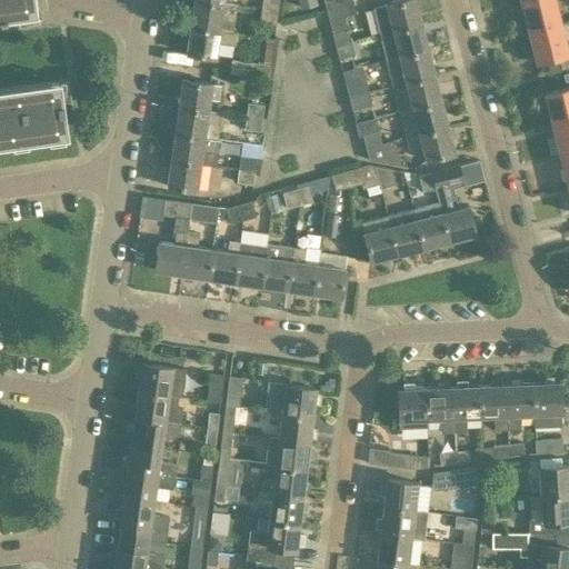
[(0,0),(0,18),(6,18),(5,17),(38,11),(38,10),(30,11),(28,0),(0,0)]
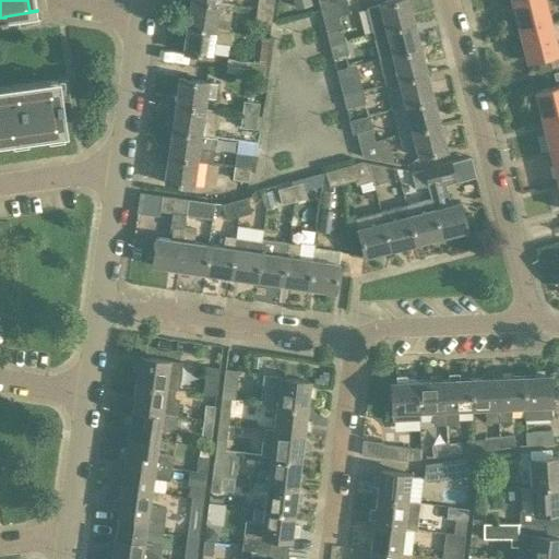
[(201,0),(188,0),(186,25),(227,32),(232,4),(218,2),(201,0)]
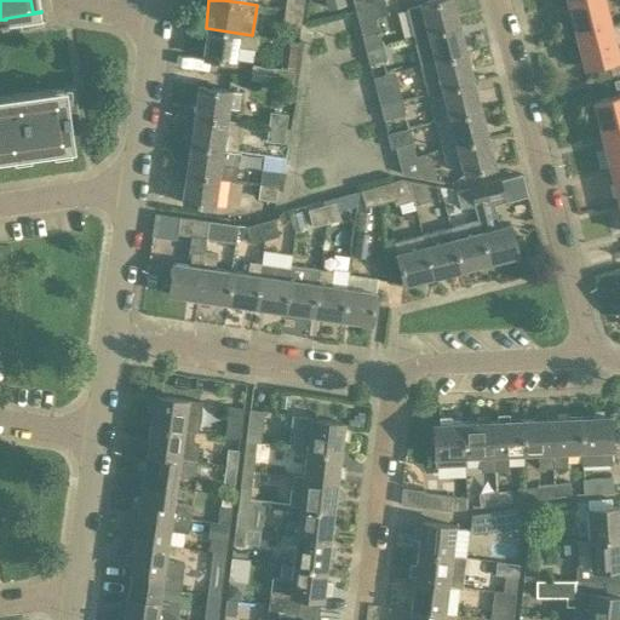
[(285,0),(283,9),(302,12),(303,0),(285,0)]
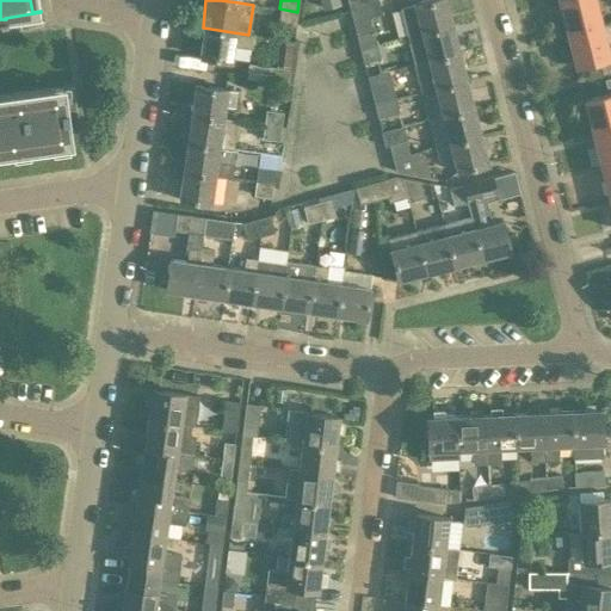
[(359,49),(376,44),(372,31),(369,17),(381,13),(377,0),(371,0),(349,6),(359,49)]
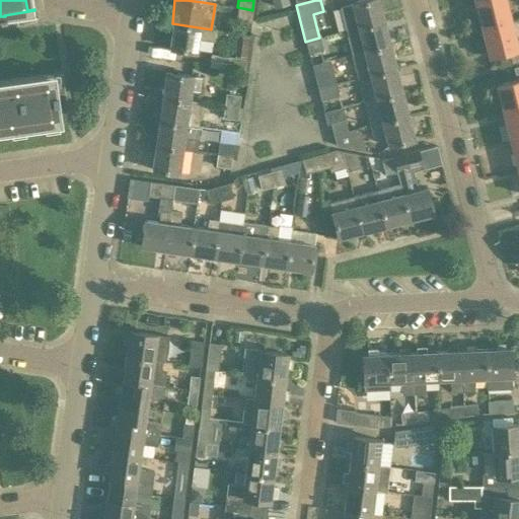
[(346,31),(357,28),(383,21),(377,0),(366,0),(340,7),(346,31)]
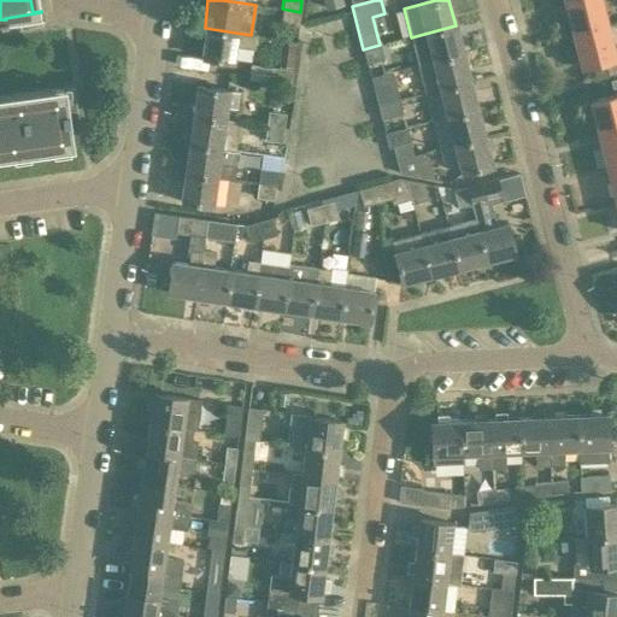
[(571,0),(564,1),(573,35),(606,27),(599,0),(571,0)]
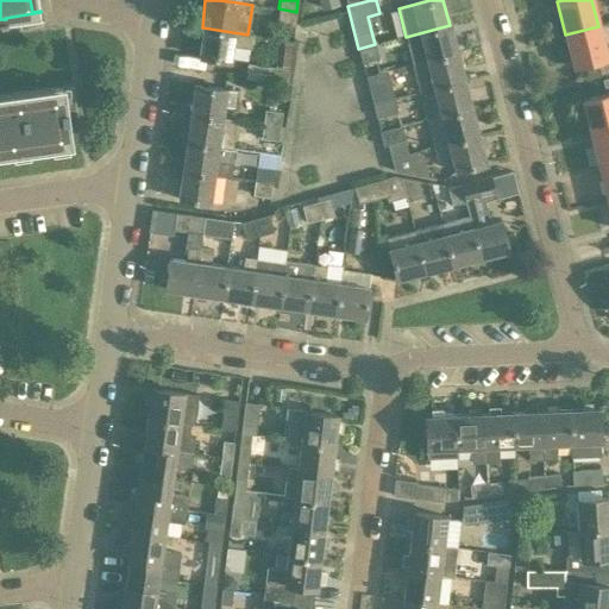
[(296,12),(278,8),(277,24),(294,26),(296,12)]
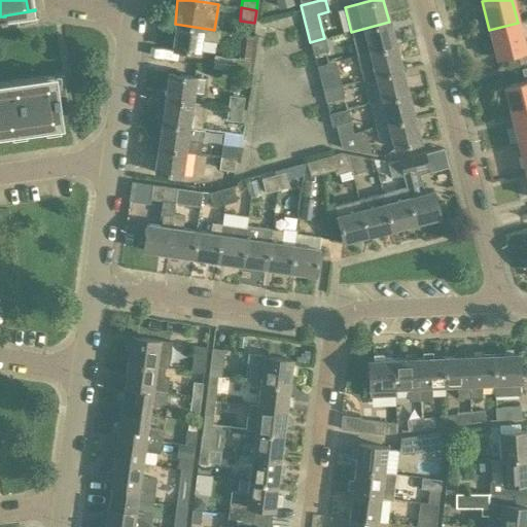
[(362,29),(369,53),(395,45),(389,22),(362,29)]
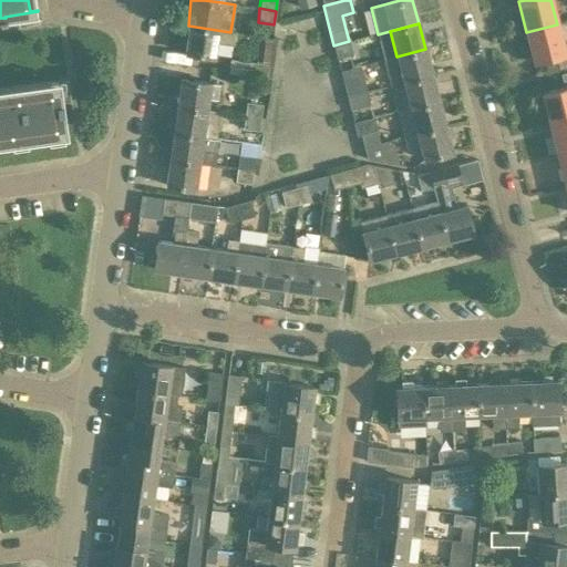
[(566,53),(565,54),(557,24),(526,32),(534,62),(556,57),(559,70),(566,66),(566,53)]
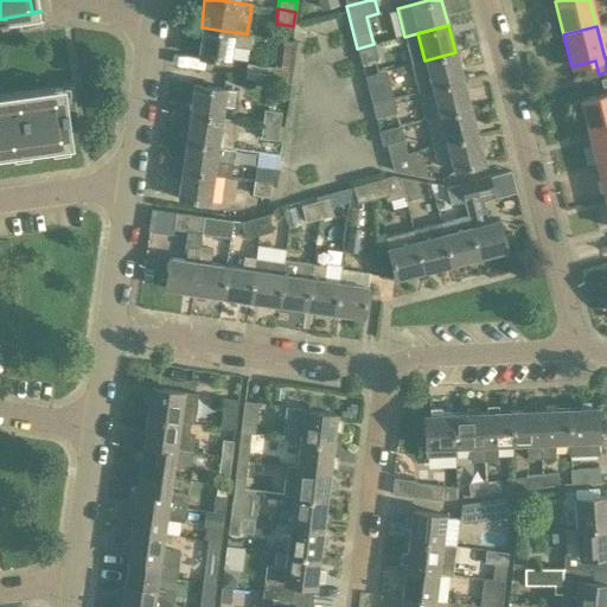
[(255,36),(247,34),(202,27),(197,55),(230,59),(231,45),(253,49),(255,36)]
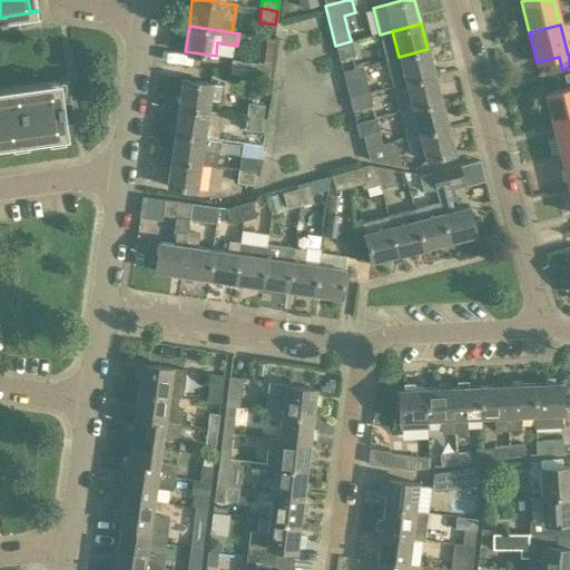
[(351,41),(335,46),(338,58),(354,53),(351,41)]
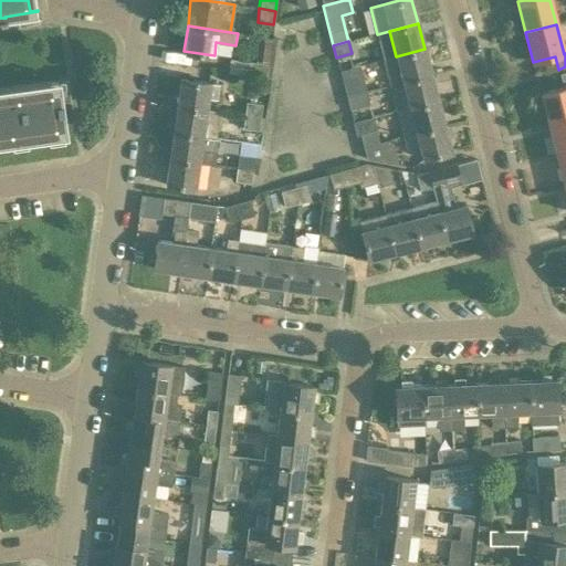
[(388,72),(391,85),(431,75),(425,49),(396,56),(398,70),(388,72)]
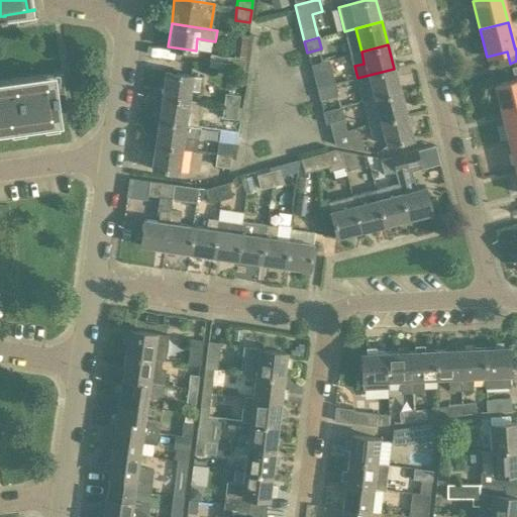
[(210,54),(208,66),(242,71),(244,59),(210,54)]
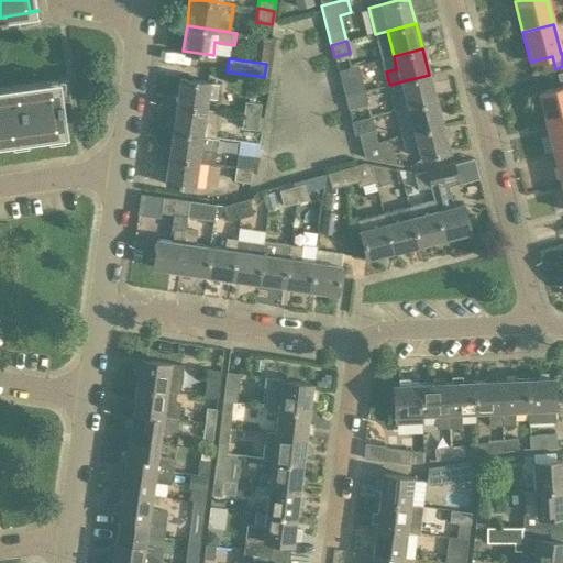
[(349,95),(364,91),(357,66),(343,69),(345,81),(349,95)]
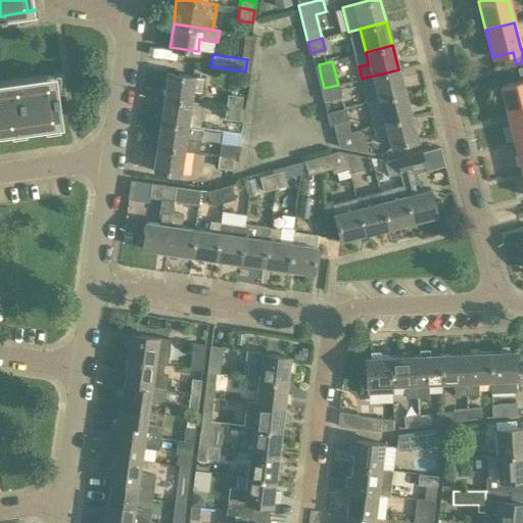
[(507,113),(522,108),(522,67),(517,69),(520,80),(500,85),(507,113)]
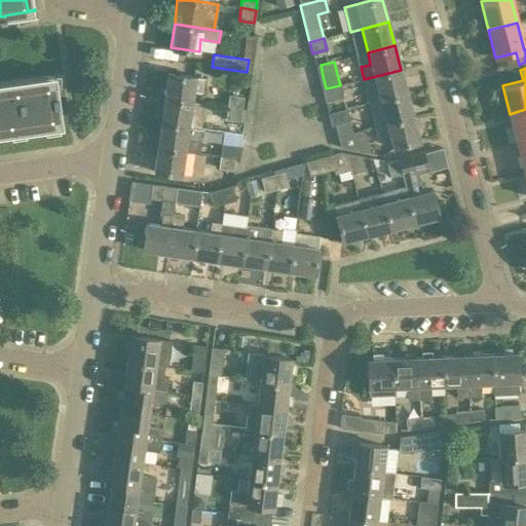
[(364,79),(369,103),(406,92),(401,70),(364,79)]
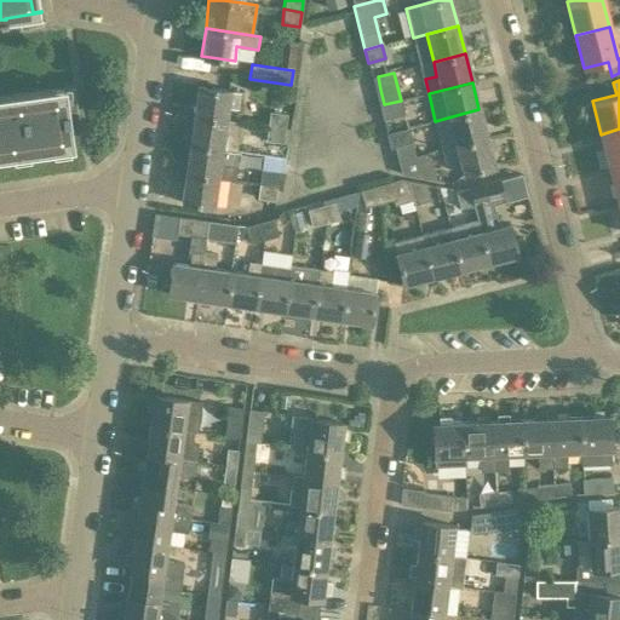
[(193,115),(227,120),(228,108),(236,109),(240,91),(197,85),(193,115)]
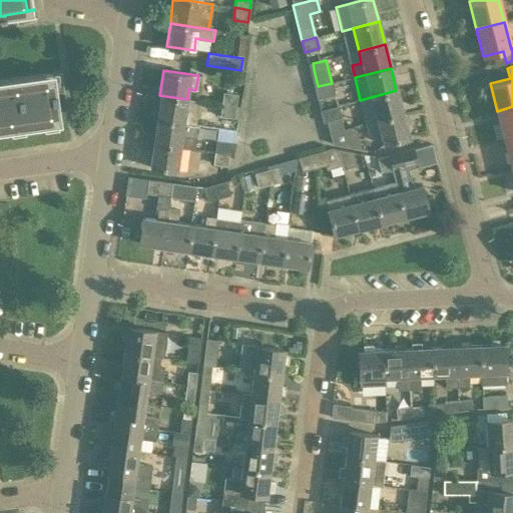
[(236,72),(234,83),(241,84),(243,73),(236,72)]
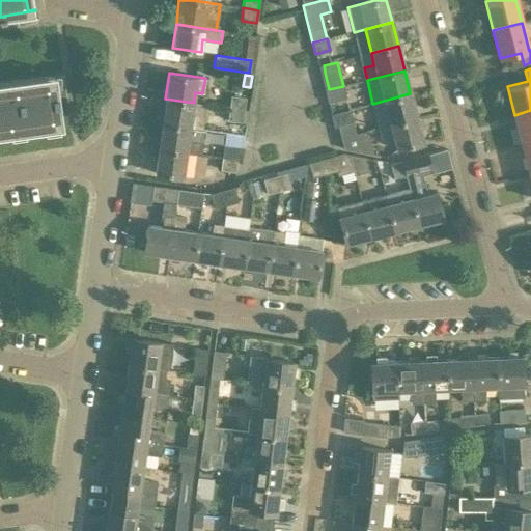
[(0,136),(10,135),(10,130),(24,129),(25,133),(45,130),(45,126),(58,123),(59,128),(62,127),(56,80),(55,80),(42,82),(43,84),(36,85),(36,83),(7,87),(8,89),(2,90),(2,88),(0,87),(0,136)]
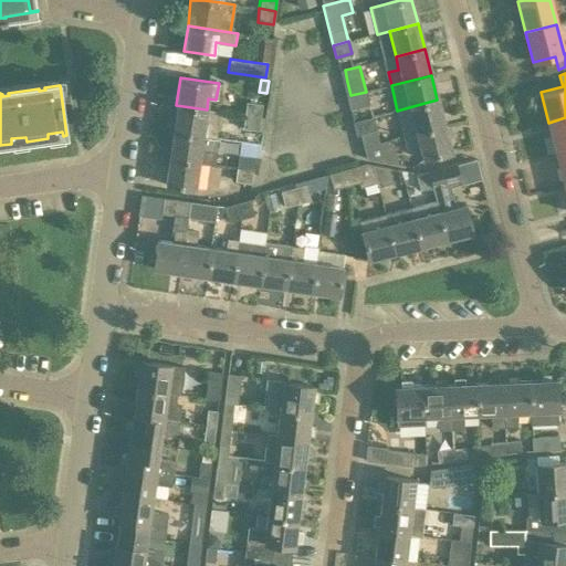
[(350,95),(354,107),(369,104),(366,92),(350,95)]
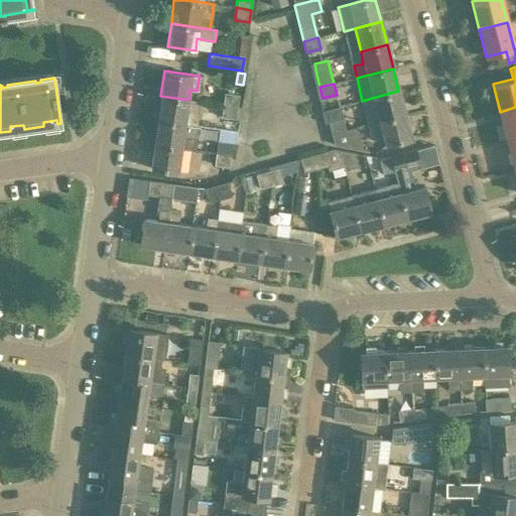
[(362,101),(368,124),(404,115),(398,91),(362,101)]
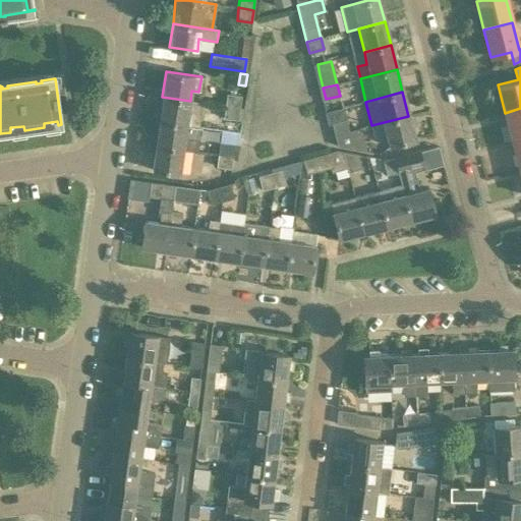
[(225,106),(239,108),(241,97),(226,94),(225,106)]
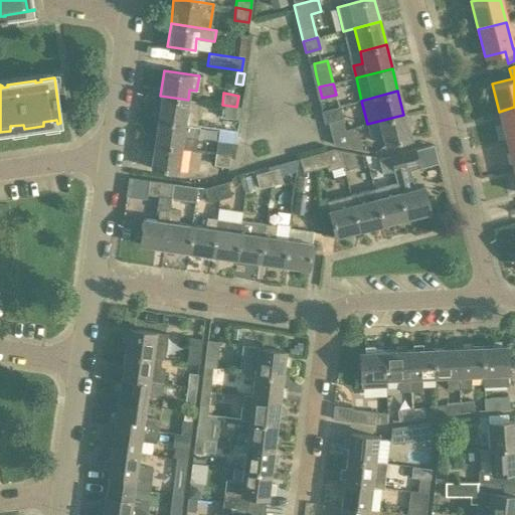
[(160,96),(157,119),(196,125),(199,102),(188,100),(160,96)]
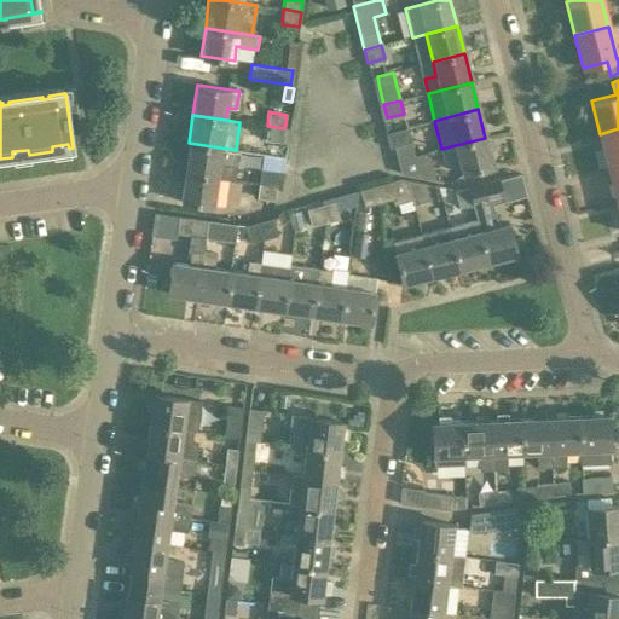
[(267,126),(265,140),(283,143),(284,128),(267,126)]
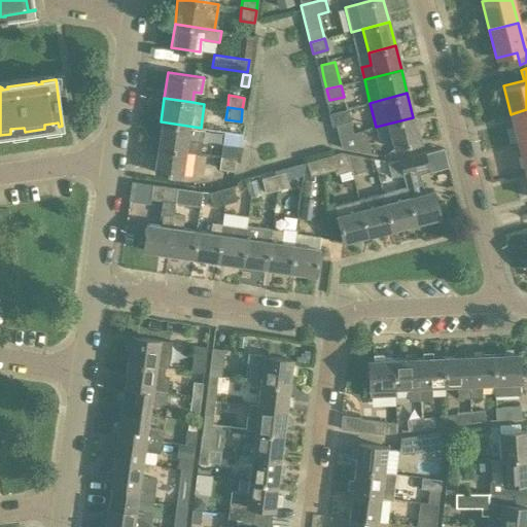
[(353,133),(352,133),(347,109),(328,113),(331,126),(336,125),(339,137),(353,133)]
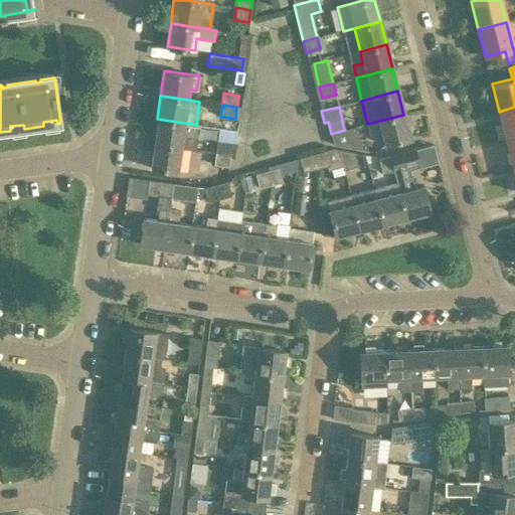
[(514,107),(499,112),(506,139),(514,136),(514,107)]
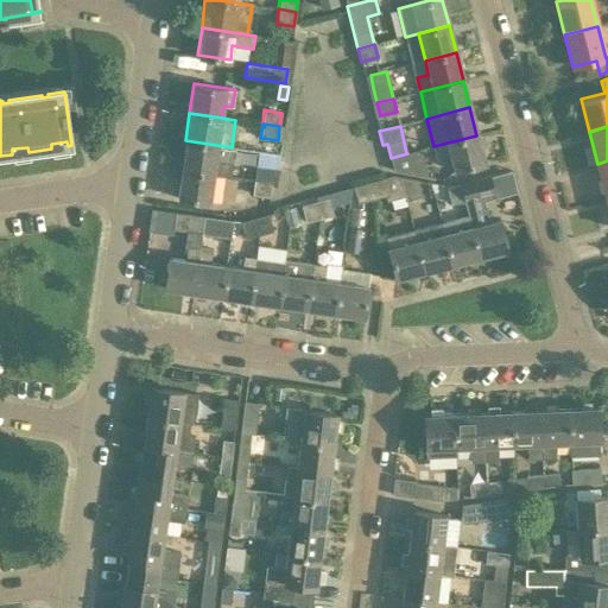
[(483,163),(476,135),(434,146),(437,159),(449,156),(453,171),(483,163)]
